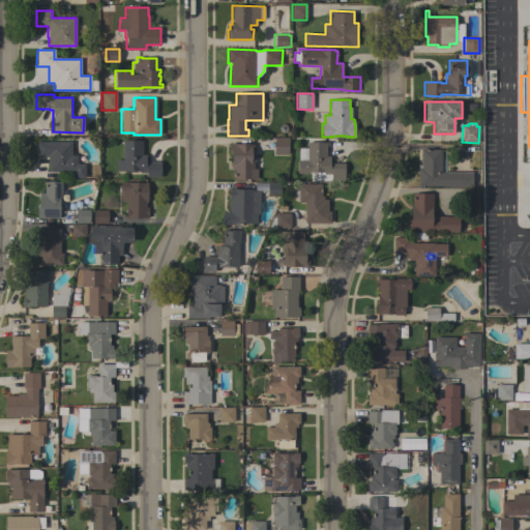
[(288,138),(288,155),(273,154),(274,137),(288,138)]
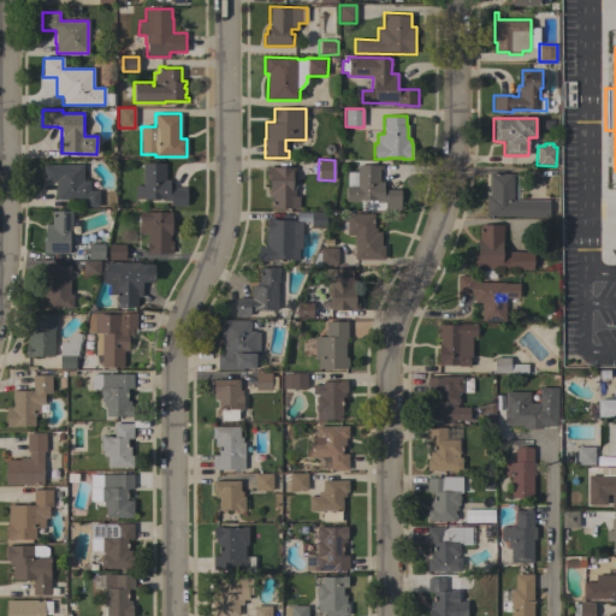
[(43,164),(83,165),(83,181),(89,181),(89,190),(99,191),(99,207),(86,207),(87,200),(55,200),(55,183),(43,183),(43,164)]
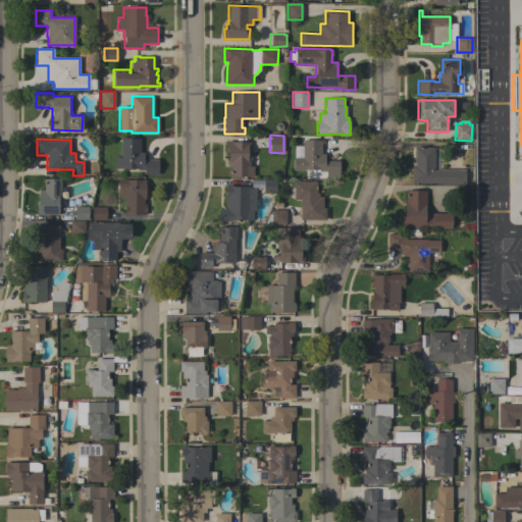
[(140,139),(140,153),(143,153),(143,159),(157,159),(157,174),(144,174),(144,170),(138,170),(138,168),(114,168),(114,157),(120,158),(120,139),(140,139)]
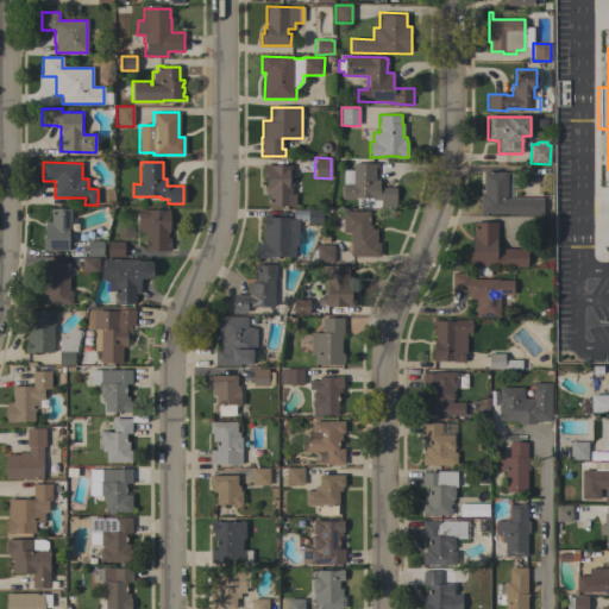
[(341,184),(352,184),(352,163),(375,163),(375,180),(380,180),(380,188),(395,188),(395,208),(381,208),(381,200),(368,200),(368,199),(366,198),(366,201),(363,201),(363,198),(356,198),(356,200),(341,200),(341,184)]
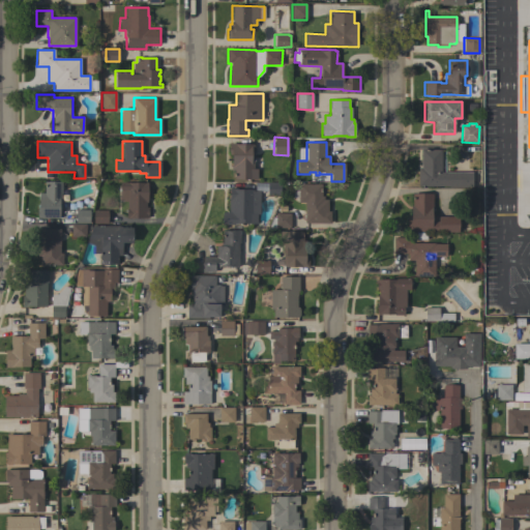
[(254,169),(257,169),(257,179),(234,179),(234,170),(231,170),(231,166),(232,153),(229,153),(229,143),(235,143),(235,144),(254,144),(254,169)]
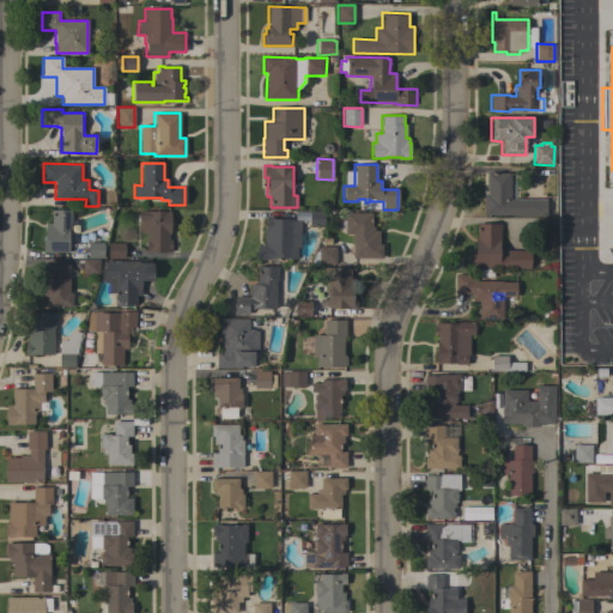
[(510,173),(510,189),(515,189),(515,199),(546,199),(546,217),(519,217),(519,216),(484,216),(484,194),(486,194),(487,173),(510,173)]
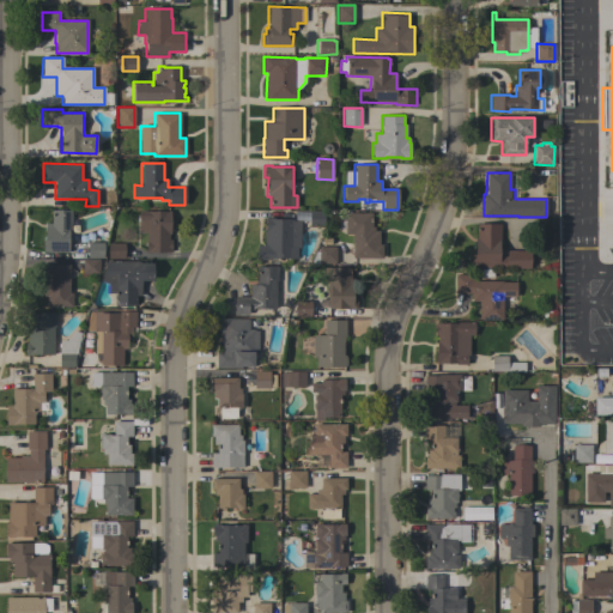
[(71,224),(70,224),(70,231),(68,231),(68,238),(71,238),(71,243),(68,243),(68,253),(43,252),(43,241),(44,241),(44,223),(52,223),(52,210),(72,211),(71,224)]
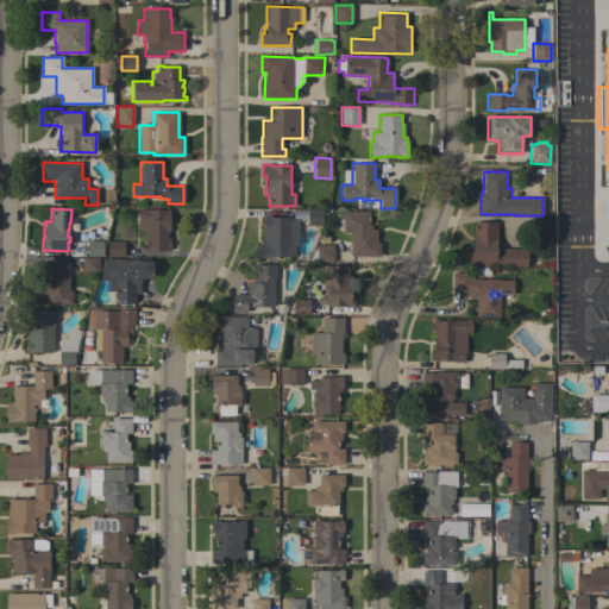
[(169,209),(169,232),(168,232),(168,238),(170,238),(170,251),(150,251),(145,251),(146,232),(138,232),(138,209),(169,209)]
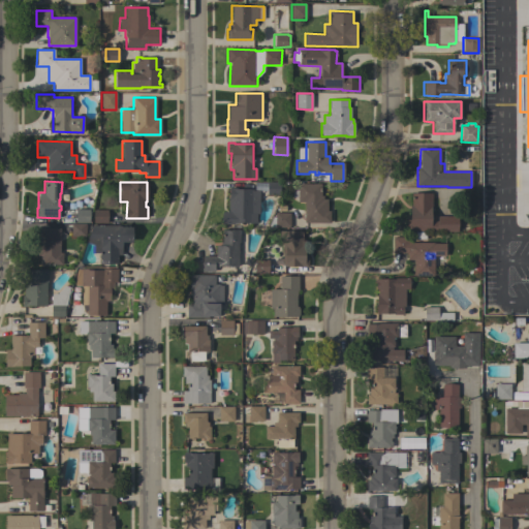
[(267,182),(280,182),(279,194),(267,194),(267,182)]
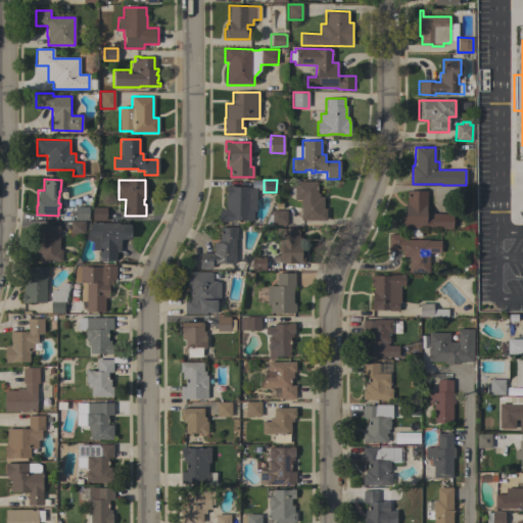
[(317,193),(319,193),(319,197),(324,197),(323,208),(326,208),(326,221),(300,220),(300,200),(294,200),(294,181),(318,182),(317,193)]
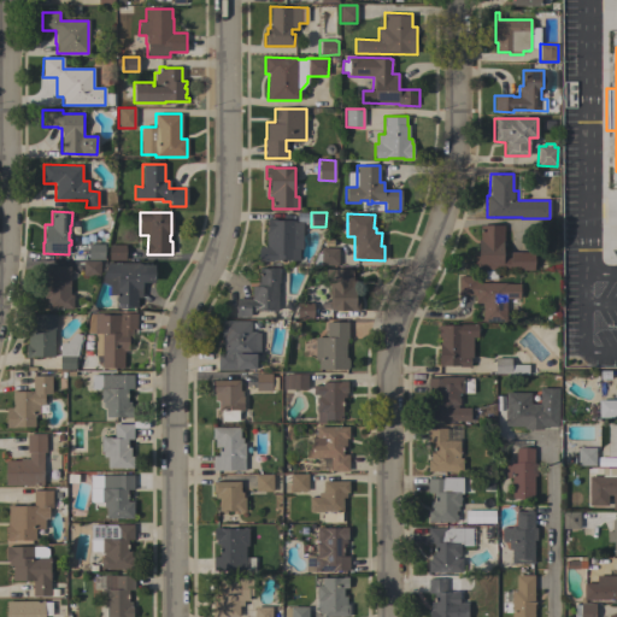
[(301,250),(299,250),(299,260),(274,260),(274,262),(258,262),(258,247),(265,247),(265,231),(266,231),(266,218),(275,218),(275,221),(295,221),(295,223),(297,223),(297,221),(301,221),(301,250)]
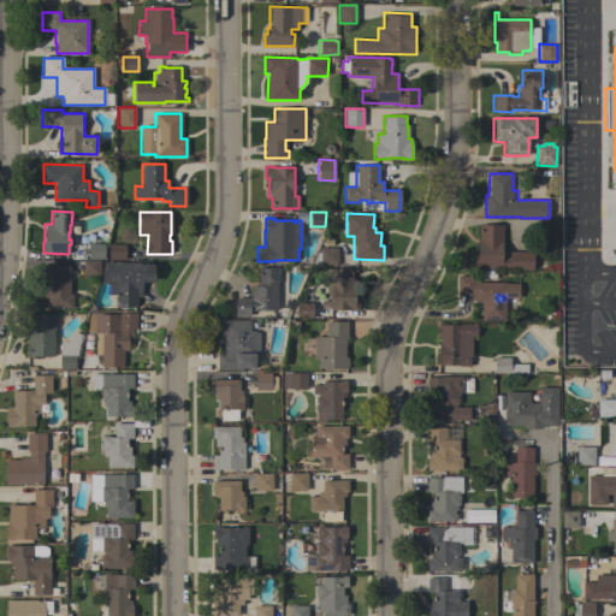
[(503,242),(502,242),(502,258),(509,258),(509,252),(533,252),(533,270),(473,270),(473,255),(477,255),(478,240),(479,240),(479,225),(503,225),(503,242)]
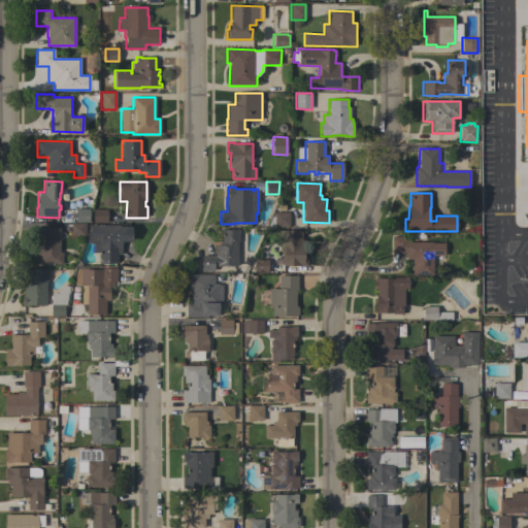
[(89,209),(89,215),(90,215),(90,221),(89,221),(89,222),(75,222),(75,209),(89,209)]
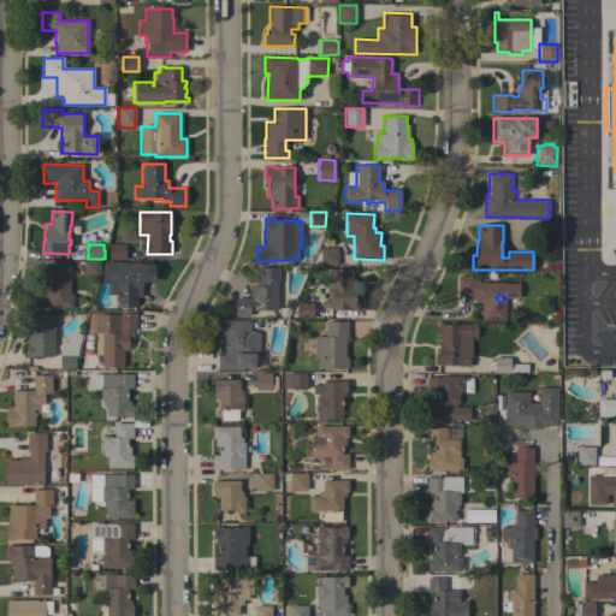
[(125,244),(124,260),(108,260),(108,244),(125,244)]
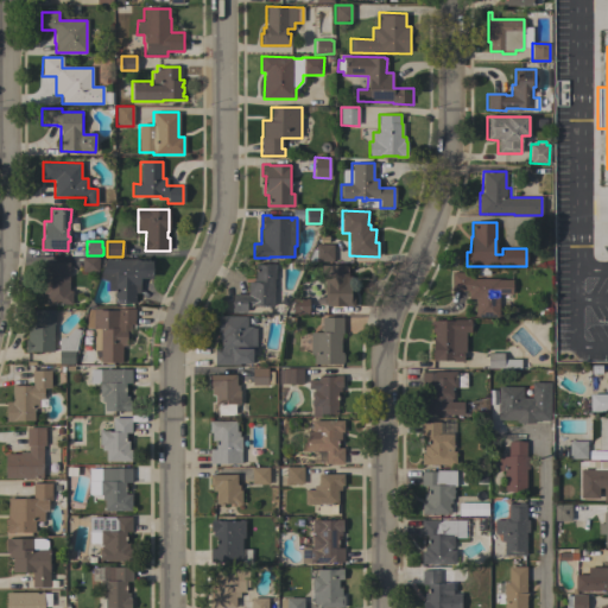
[(333,245),(333,261),(316,261),(316,245),(333,245)]
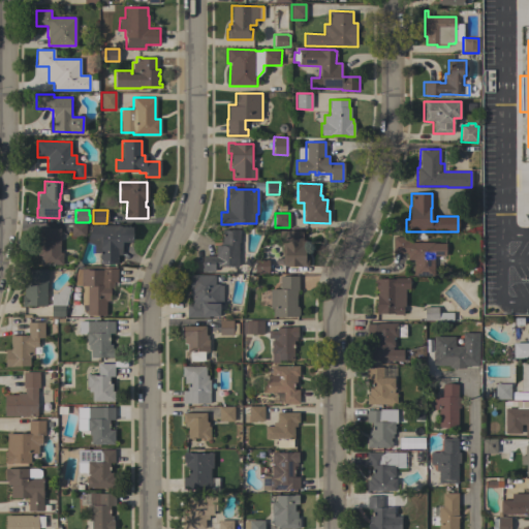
[(86,224),(86,237),(71,237),(71,223),(86,224)]
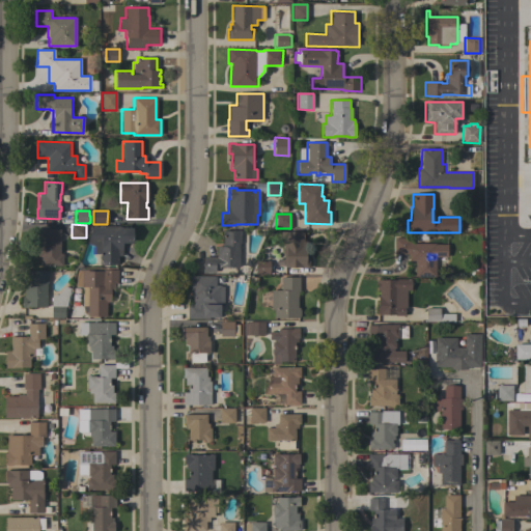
[(128,226),(128,243),(122,243),(121,256),(118,256),(118,264),(107,264),(107,266),(100,266),(100,254),(93,254),(94,246),(86,243),(92,226),(128,226)]
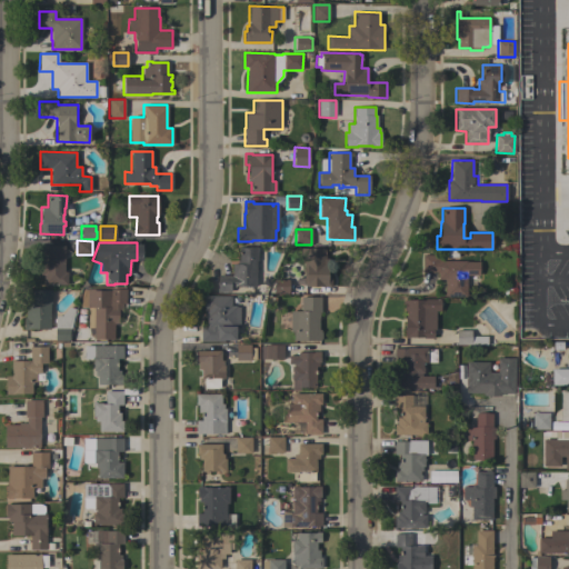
[(65,272),(67,272),(67,286),(42,285),(43,275),(40,275),(40,258),(38,258),(38,246),(65,246),(65,272)]
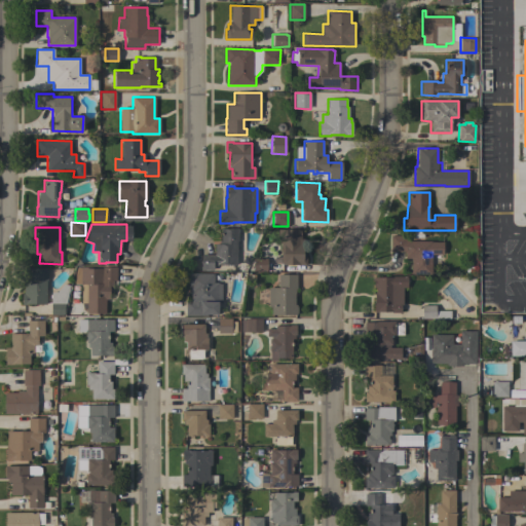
[(217,265),(217,266),(213,266),(213,270),(200,270),(200,255),(214,255),(214,245),(220,245),(220,240),(221,240),(221,229),(238,228),(238,241),(236,241),(236,265),(217,265)]
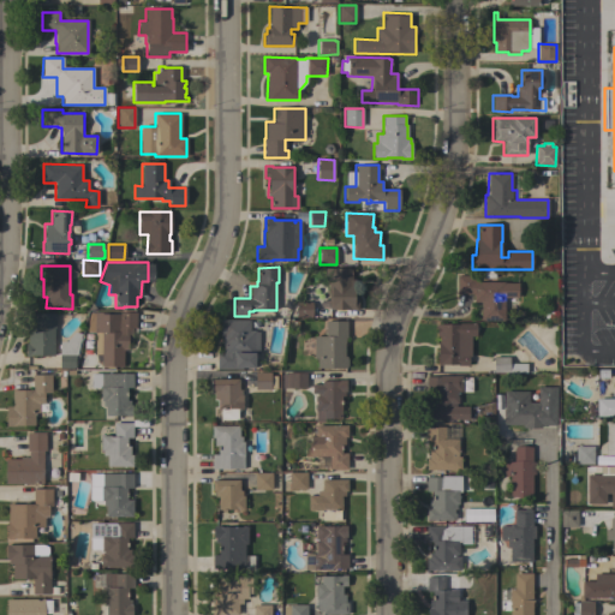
[(352,269),(352,279),(354,279),(353,297),(358,297),(358,311),(347,310),(328,309),(328,281),(324,281),(324,268),(352,269)]
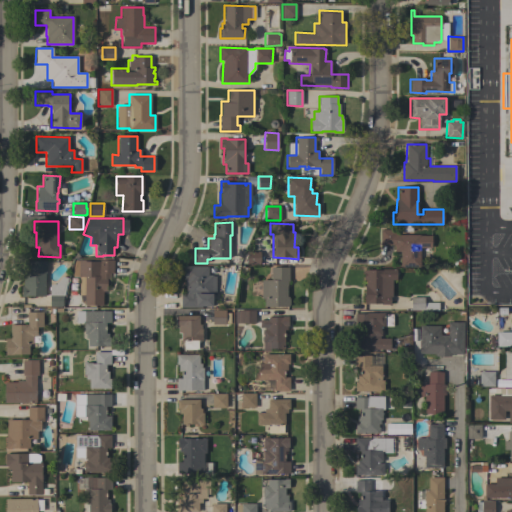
[(420,235),(420,236),(431,235),(431,248),(420,248),(420,267),(400,267),(400,251),(394,251),(394,245),(380,245),(380,229),(396,229),(396,235),(420,235)]
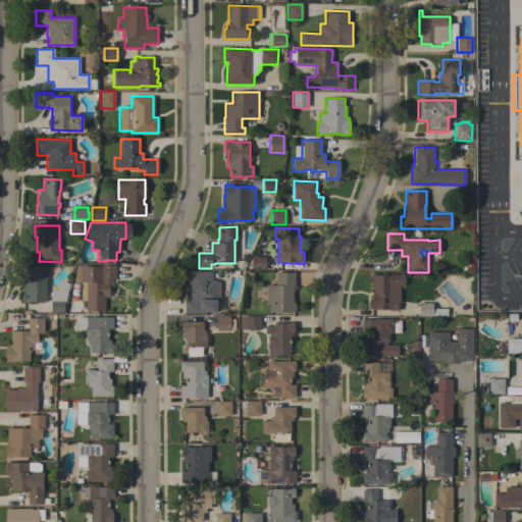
[(264,269),(251,269),(251,256),(265,256),(264,269)]
